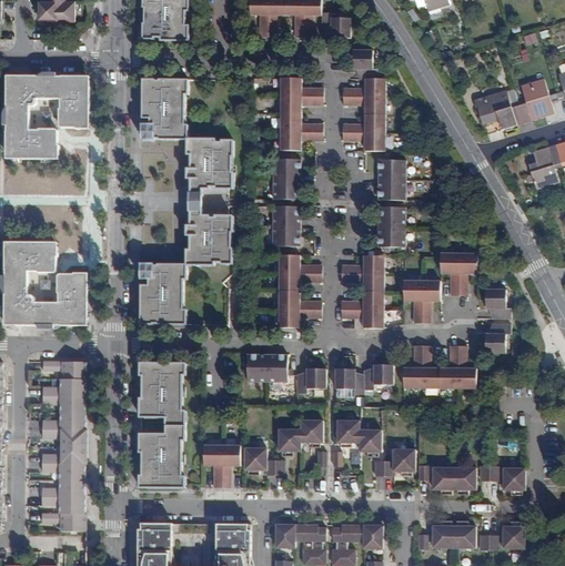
[(38,0),(38,17),(54,17),(54,20),(73,20),(73,0),(38,0)]
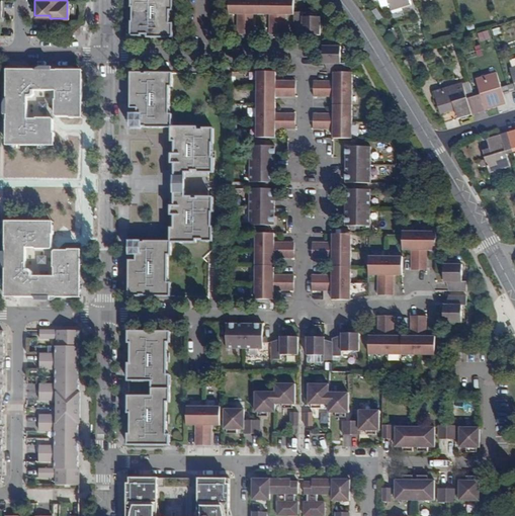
[(145,36),(170,36),(170,35),(170,23),(167,23),(167,9),(171,9),(170,0),(129,0),(130,6),(131,6),(131,21),(129,21),(129,35),(139,35),(139,33),(145,33),(145,36)]
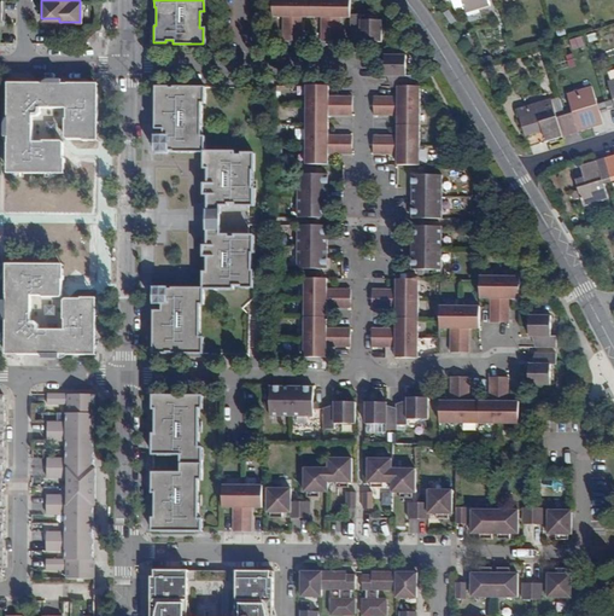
[(287,40),(286,0),(267,0),(267,16),(278,16),(282,16),(282,18),(278,21),(278,22),(278,40),(287,40)]
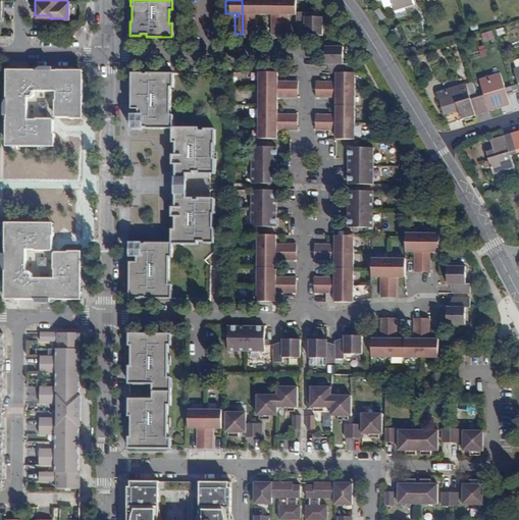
[(242,0),(243,34),(250,34),(250,18),(247,14),(247,13),(251,13),(259,13),(259,0),(242,0)]
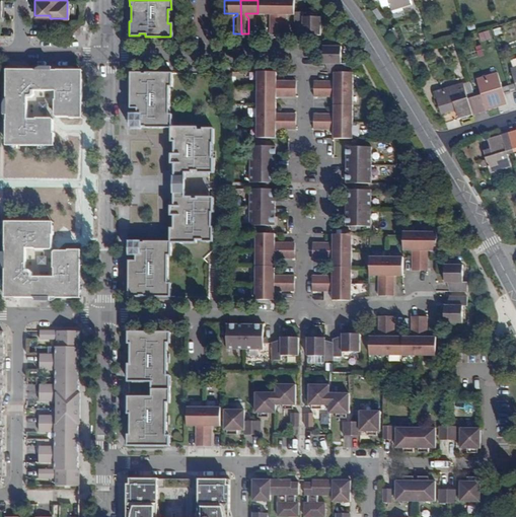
[(258,0),(258,13),(267,13),(271,13),(271,15),(267,18),(267,33),(274,33),(274,0),(258,0)]
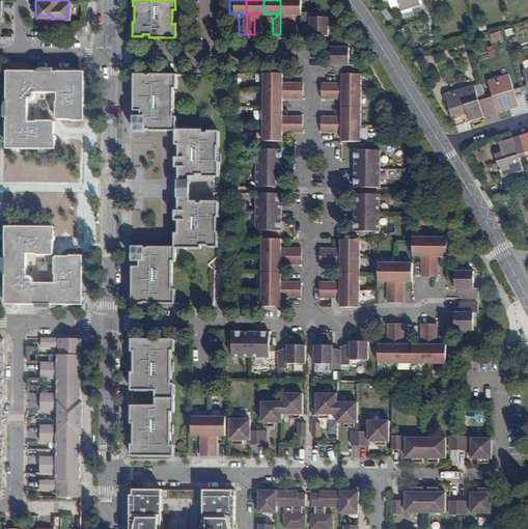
[(280,0),(280,34),(288,34),(289,19),(285,16),(285,14),(289,14),(298,15),(298,11),(298,0),(280,0)]
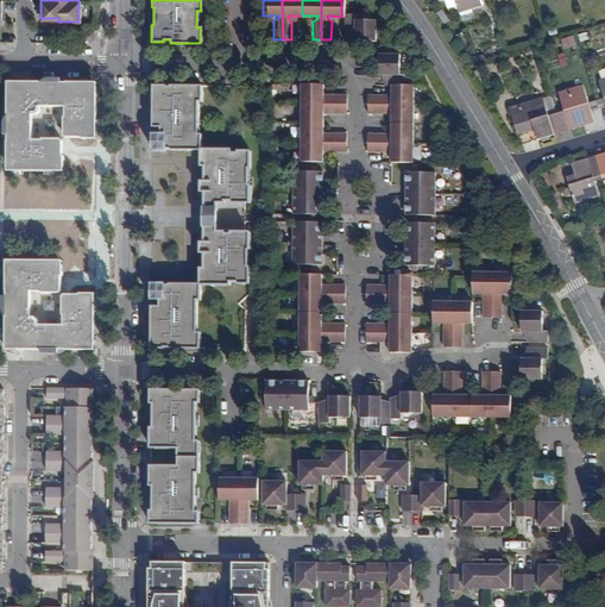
[(451,0),(454,11),(479,4),(478,0),(451,0)]
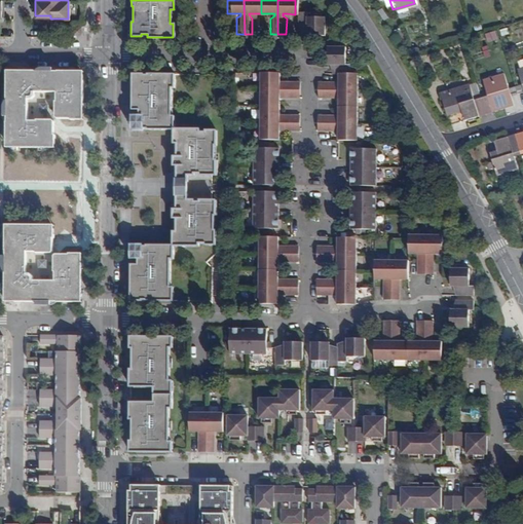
[(305,11),(295,11),(295,14),(295,28),(304,28),(304,32),(304,34),(322,34),(322,16),(305,15),(305,11)]
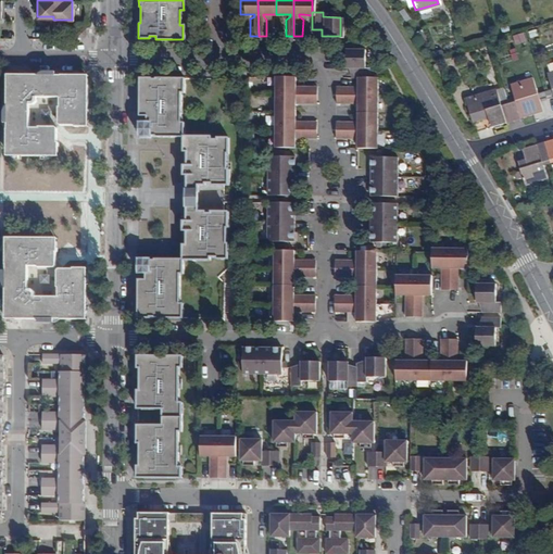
[(510,34),(512,43),(524,39),(520,30),(510,34)]
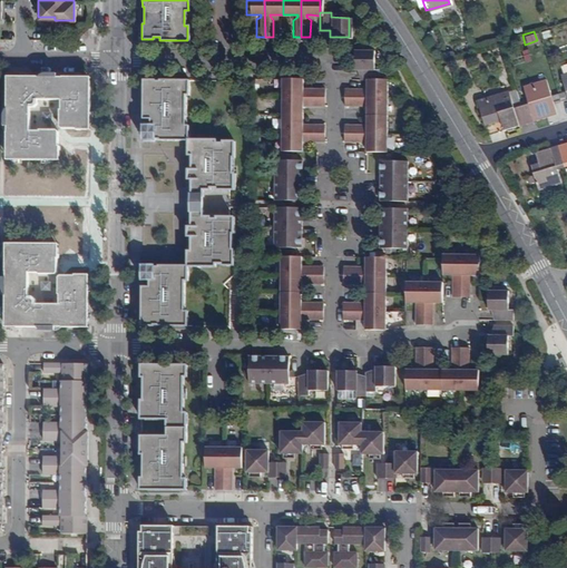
[(364,78),(377,78),(378,69),(372,68),(372,50),(352,50),(352,68),(355,68),(360,68),(360,78),(364,78)]
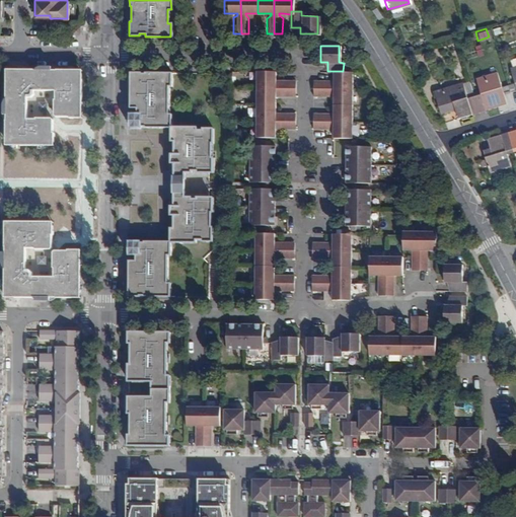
[(25,69),(7,68),(3,73),(3,78),(12,78),(12,77),(15,77),(15,71),(22,71),(25,69)]
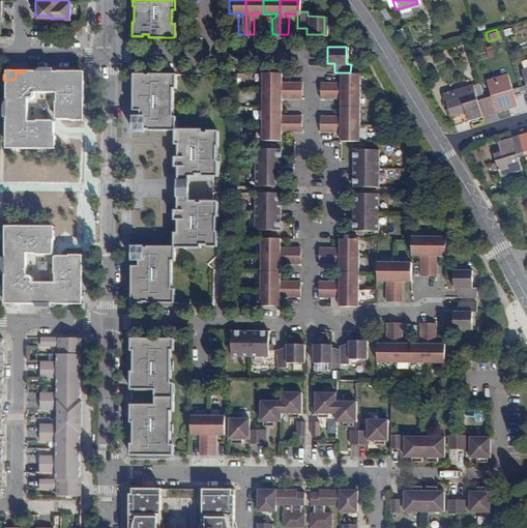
[(2,142),(7,146),(47,147),(51,144),(52,134),(51,133),(51,120),(49,118),(33,117),(33,118),(24,118),(24,96),(28,96),(31,93),(31,90),(53,90),(53,98),(52,98),(52,115),(54,117),(66,117),(66,118),(78,118),(81,115),(81,75),(77,70),(26,70),(23,72),(16,72),(16,79),(12,79),(12,80),(3,80),(2,142)]
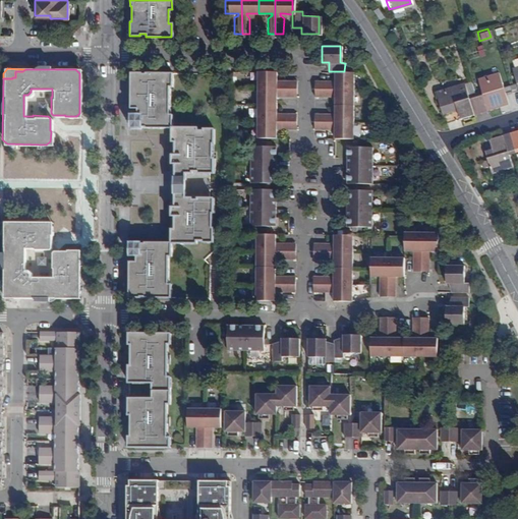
[(274,83),(275,79),(275,71),(255,70),(255,87),(294,88),(294,80),(279,79),(276,83),(274,83)]
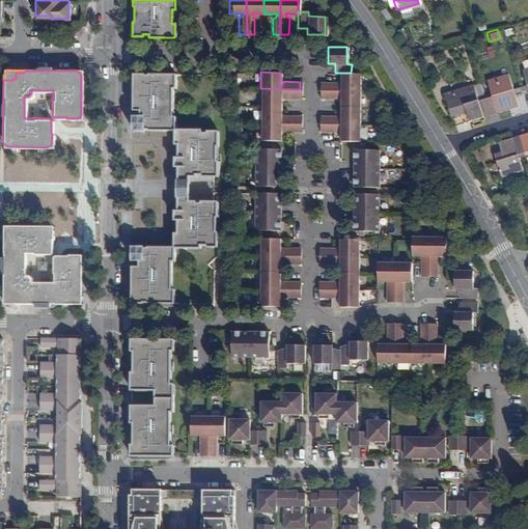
[(143,73),(132,73),(132,109),(139,109),(138,115),(131,115),(131,129),(168,130),(173,130),(173,143),(176,143),(176,157),(173,157),(173,175),(187,175),(194,175),(194,173),(200,173),(200,175),(217,175),(217,160),(215,160),(215,144),(216,144),(216,131),(205,130),(205,132),(199,132),(199,129),(173,129),(173,115),(170,115),(171,87),(174,87),(174,74),(147,73),(147,74),(143,74),(143,73)]
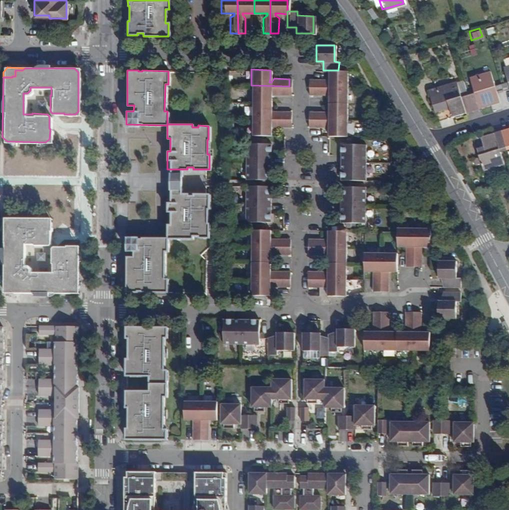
[(345,70),(338,70),(327,70),(327,78),(327,82),(326,82),(322,78),(307,78),(307,86),(345,87),(345,70)]
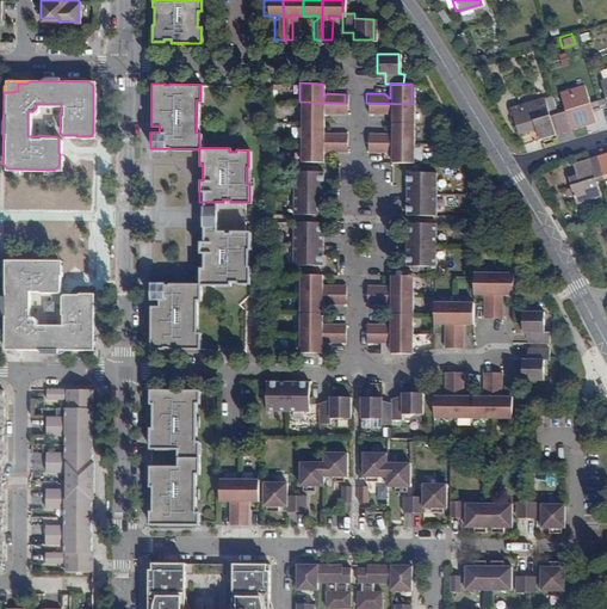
[(593,121),(589,110),(588,106),(587,102),(581,84),(557,91),(562,106),(555,109),(561,129),(568,128),(569,128),(593,121)]
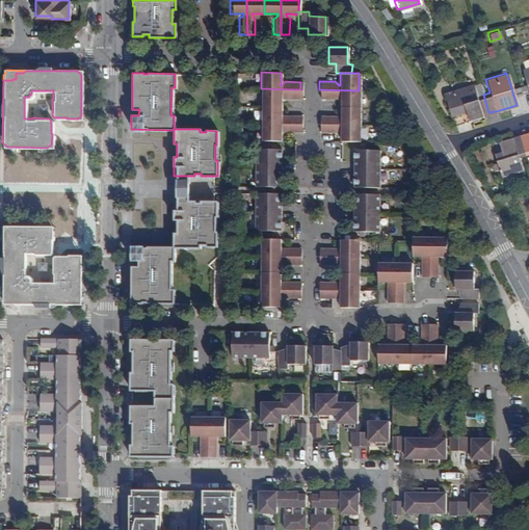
[(481,114),(488,112),(483,95),(476,97),(472,83),(450,90),(452,98),(444,100),(449,115),(457,113),(456,111),(464,108),(467,120),(482,116),(481,114)]
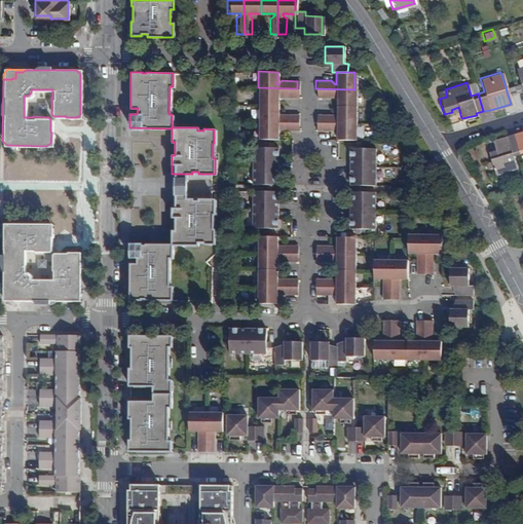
[(297,97),(297,88),(258,87),(258,105),(276,105),(276,97),(276,92),(278,92),(282,97),(297,97)]
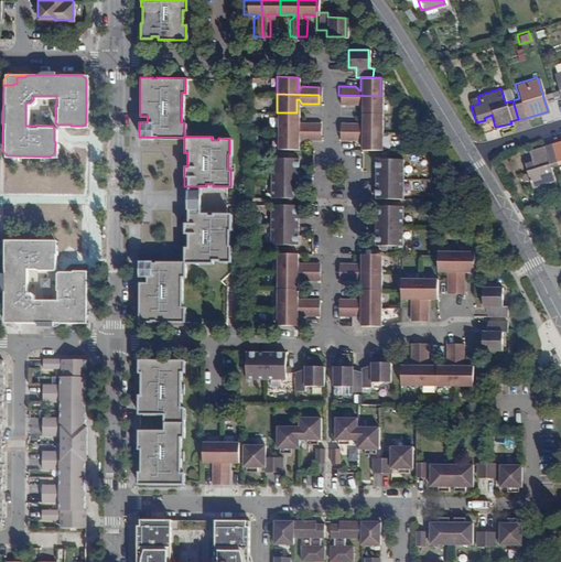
[(380,114),(380,96),(338,95),(338,104),(355,104),(358,100),(360,100),(360,104),(360,114),(380,114)]
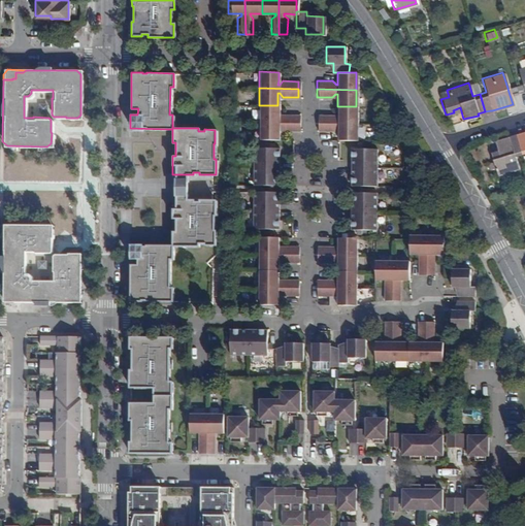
[(440,99),(449,97),(447,90),(438,92),(440,99)]
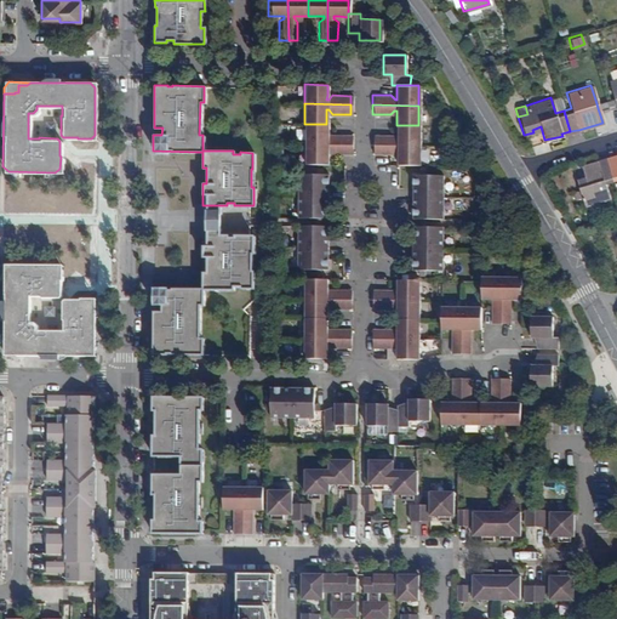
[(326,135),(326,124),(304,124),(304,143),(350,145),(350,135),(332,135),(329,138),(326,138),(326,135)]
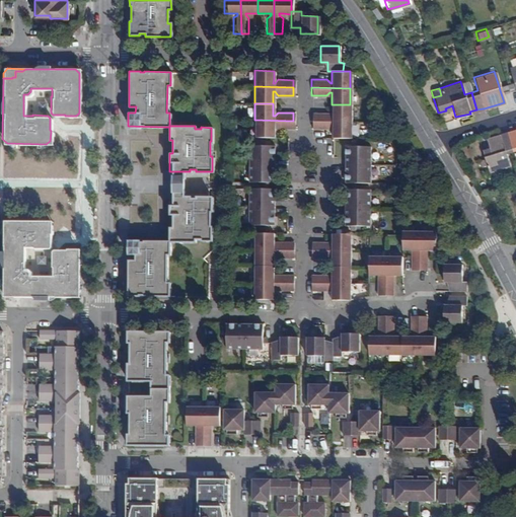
[(350,121),(350,104),(332,104),(332,113),(332,116),(329,116),(325,113),(311,113),(311,121),(350,121)]
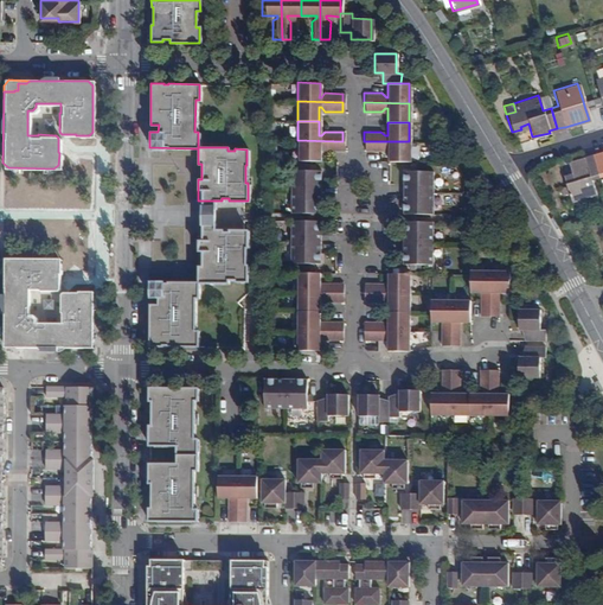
[(342,150),(342,141),(297,140),(297,159),(319,160),(319,150),(319,145),(321,145),(325,150),(342,150)]
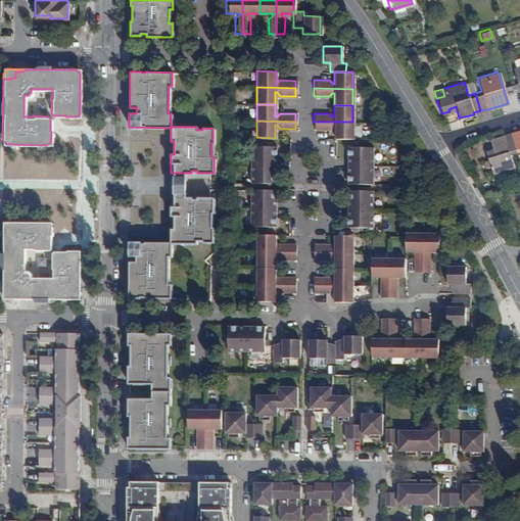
[(352,138),(352,122),(314,122),(314,129),(329,129),(332,126),(334,126),(334,130),(334,138),(352,138)]
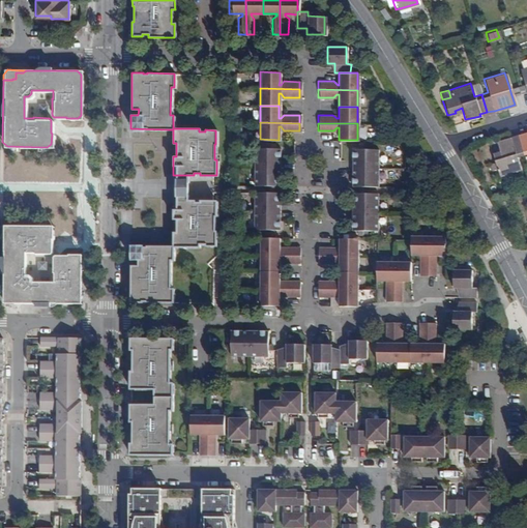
[(526,130),(523,132),(523,133),(517,135),(522,153),(526,151),(526,130)]
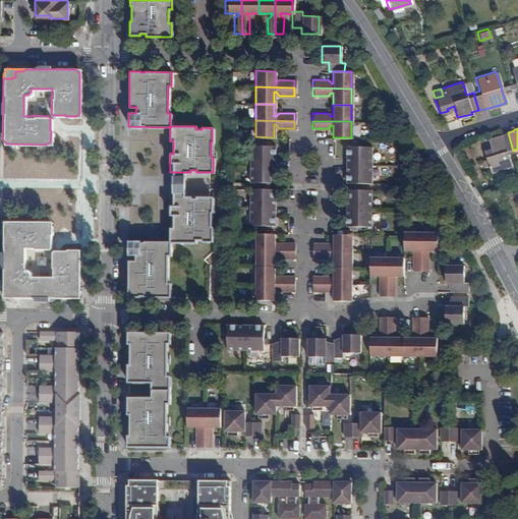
[(507,153),(513,151),(508,132),(501,134),(486,138),(490,150),(483,152),(485,159),(480,160),(482,166),(487,165),(490,172),(510,165),(507,153)]
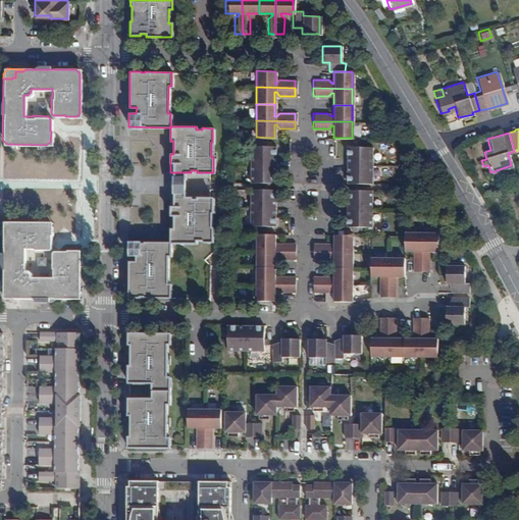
[(274,146),(260,145),(255,146),(249,145),(249,163),(274,163),(274,146)]
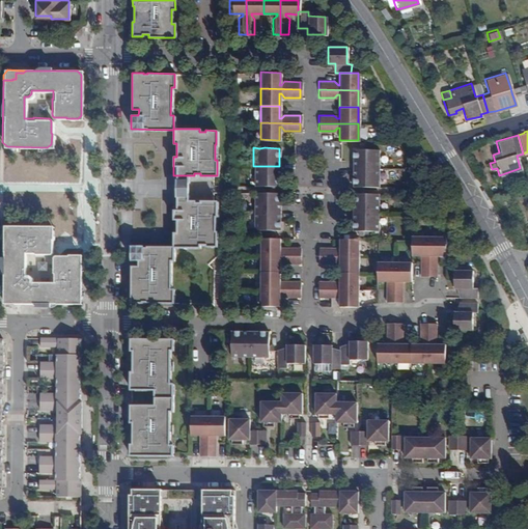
[(378,149),(371,149),(365,149),(352,148),(352,167),(378,168),(378,149)]
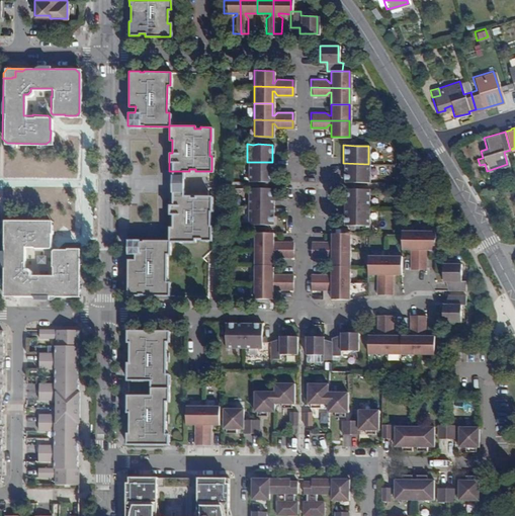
[(272,181),(272,162),(247,162),(247,180),(261,180),(266,180),(272,181)]
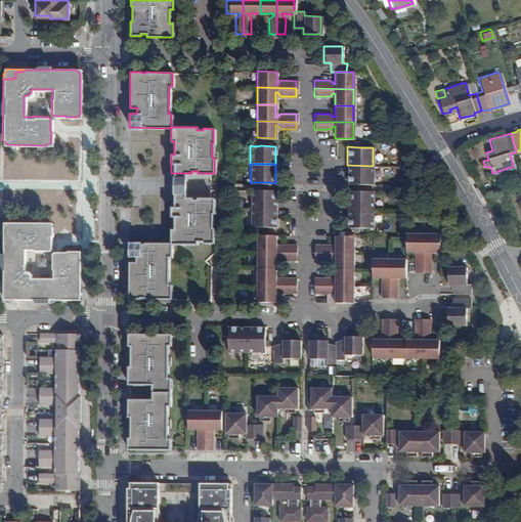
[(372,183),(373,166),(347,165),(347,183),(352,183),(358,183),(372,183)]
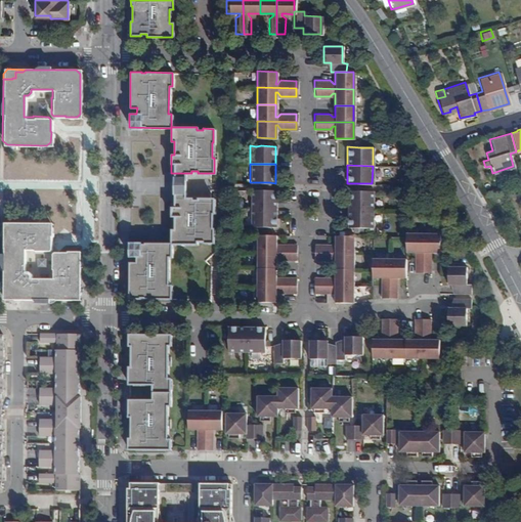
[(184,185),(184,173),(171,173),(171,185),(170,197),(184,197),(184,185)]
